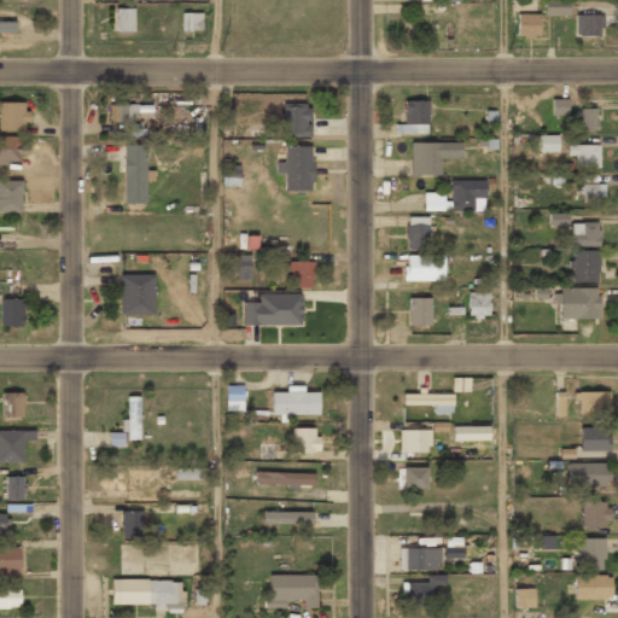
[(569,1),(546,1),(546,16),(569,16),(569,1)]
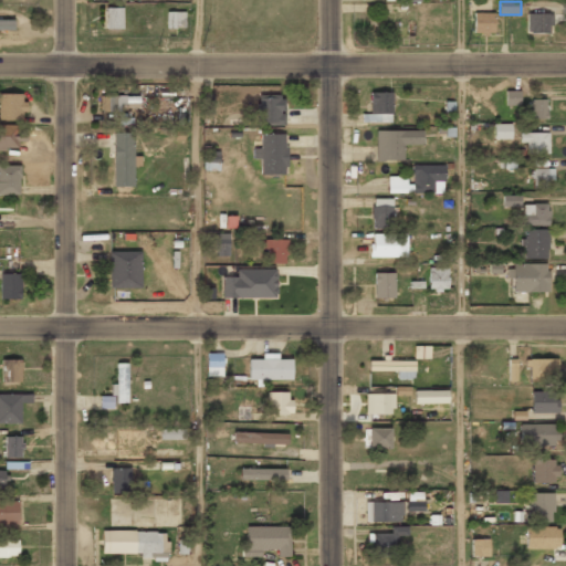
[(122,8),(101,8),(101,30),(122,30),(122,8)]
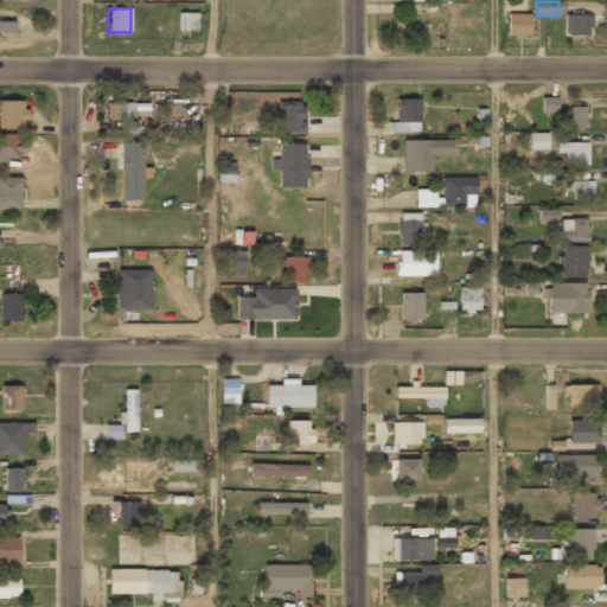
[(198,30),(198,12),(179,12),(179,30),(198,30)]
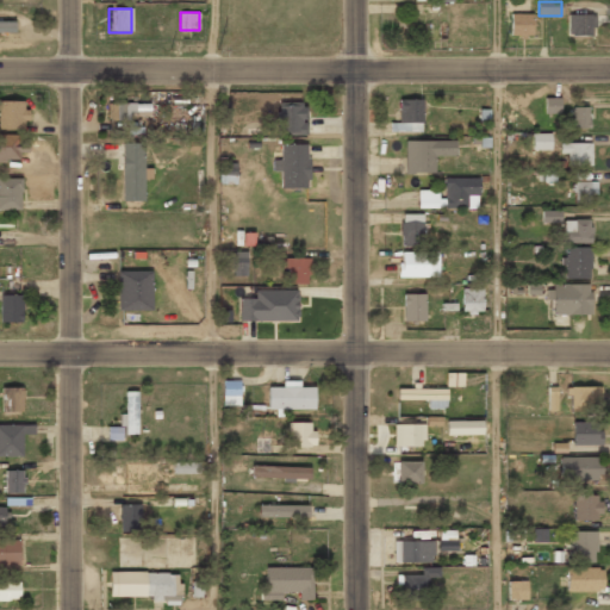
[(533,14),(509,14),(509,37),(533,37),(533,14)]
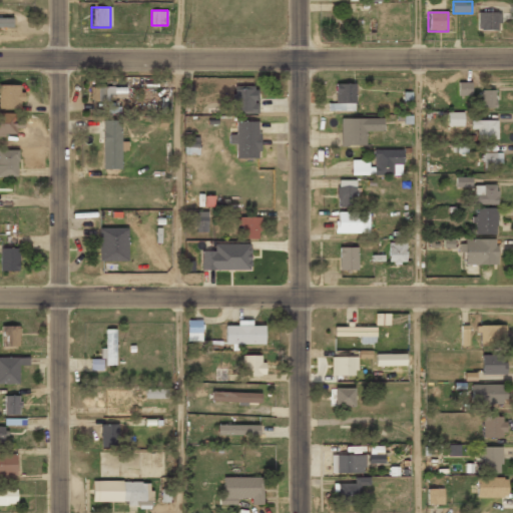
[(500,13),(478,13),(478,30),(500,30),(500,13)]
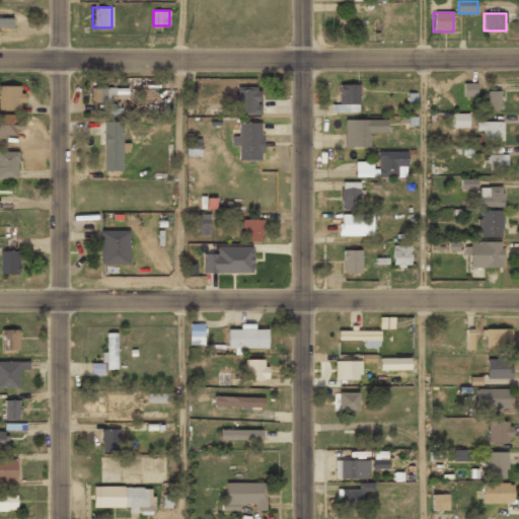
[(0,19),(0,28),(13,28),(13,19),(0,19)]
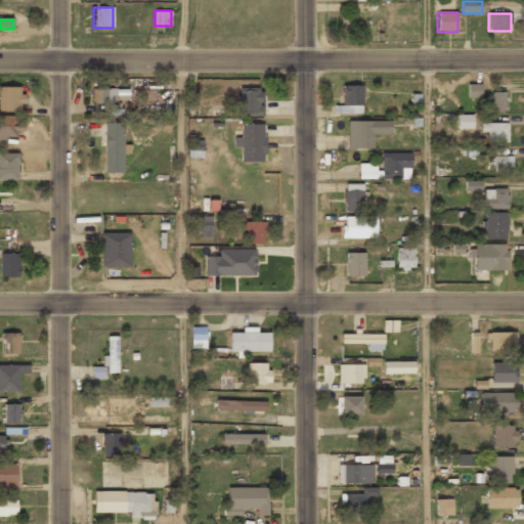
[(343,105),(335,105),(335,114),(362,114),(362,86),(343,86),(343,105)]
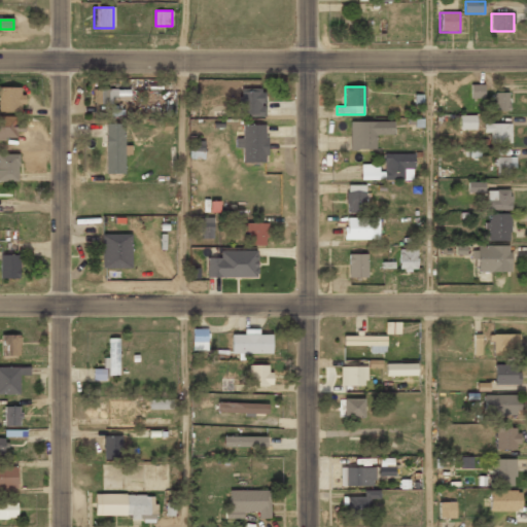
[(483,86),(471,86),(471,98),(483,98),(483,86)]
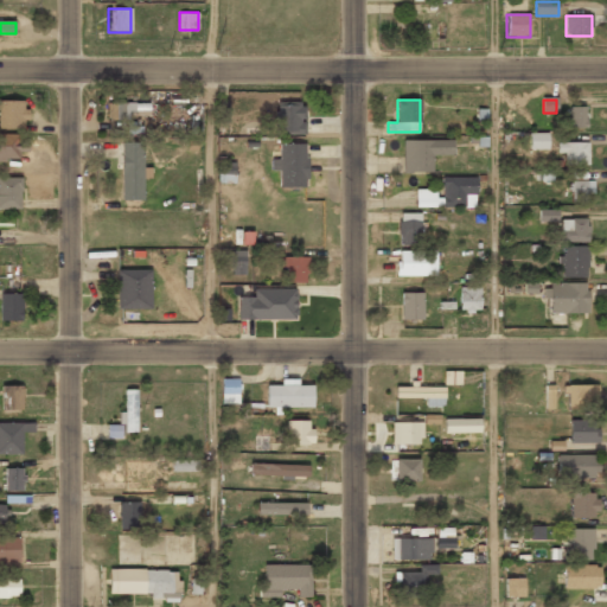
[(0,128),(27,128),(27,101),(0,101),(0,128)]
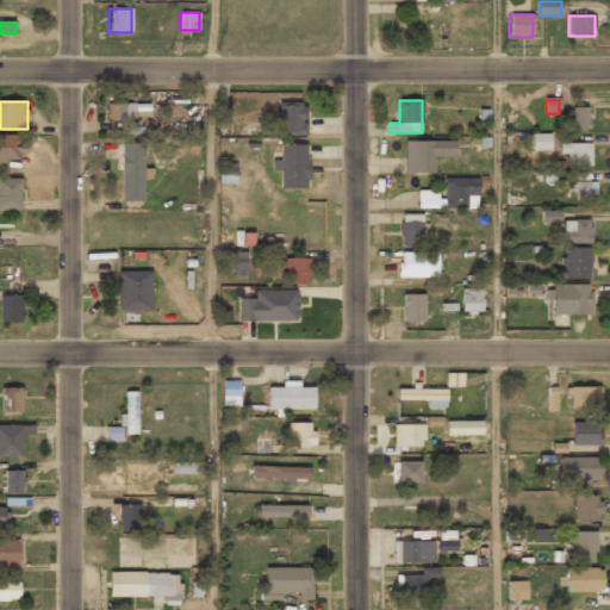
[(305,136),(305,103),(278,103),(278,136),(305,136)]
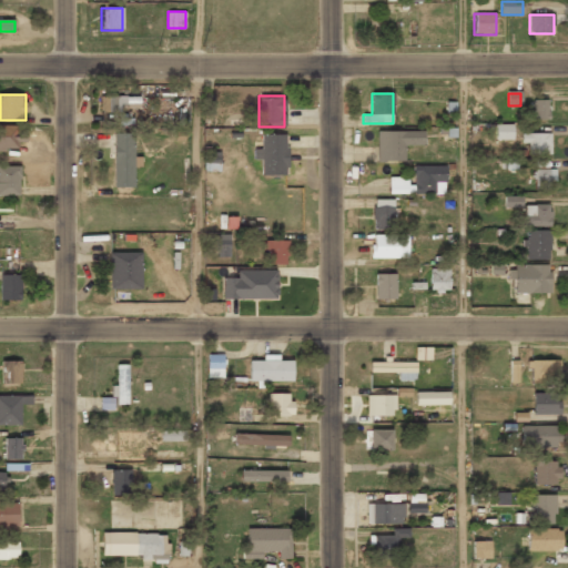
[(138,103),(138,98),(98,98),(98,114),(122,114),(122,103),(138,103)]
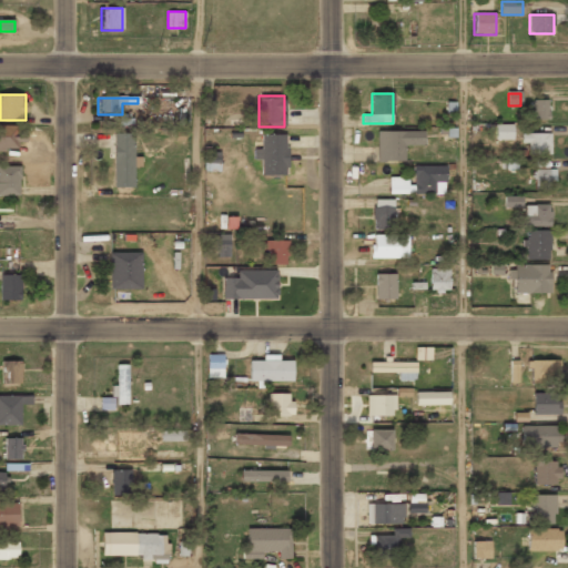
[(548,100),(533,100),(533,121),(548,121),(548,100)]
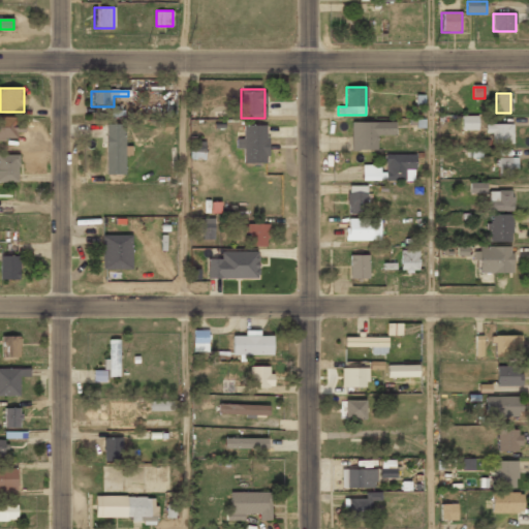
[(462,131),(476,131),(476,117),(462,117),(462,131)]
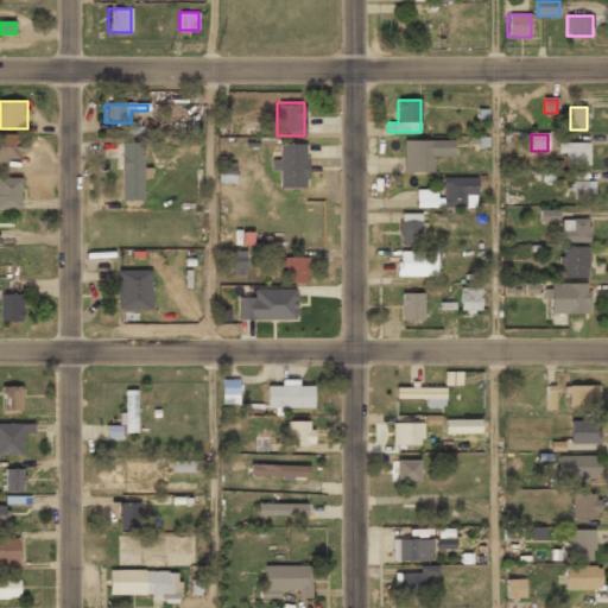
[(25,135),(0,135),(0,159),(25,159),(25,135)]
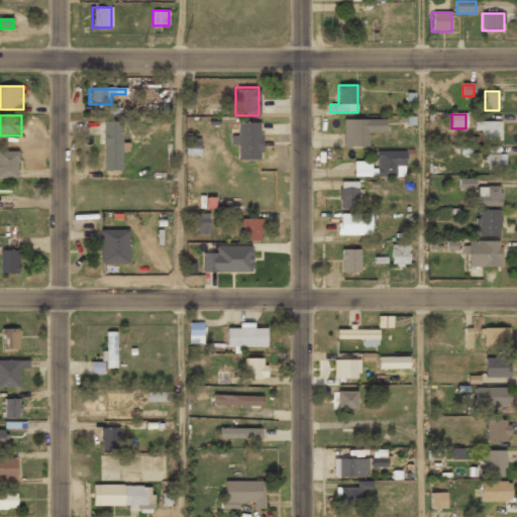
[(386,120),(343,120),(343,147),(369,147),(369,133),(386,133),(386,120)]
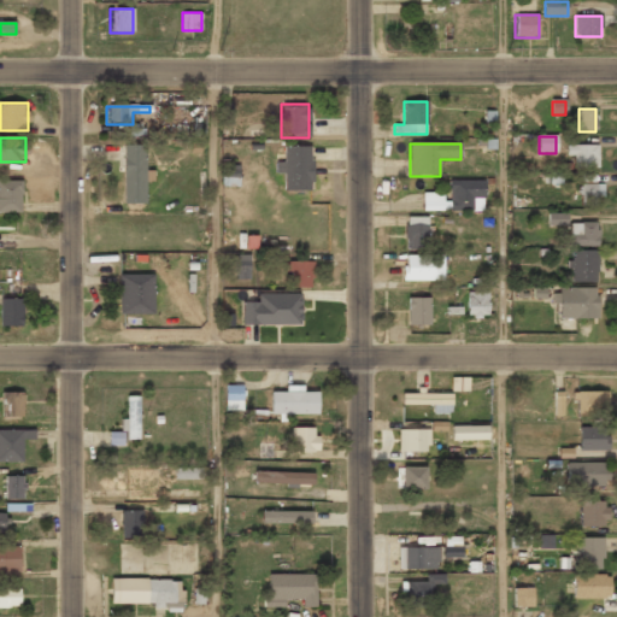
[(123,204),(146,204),(146,146),(124,145),(123,204)]
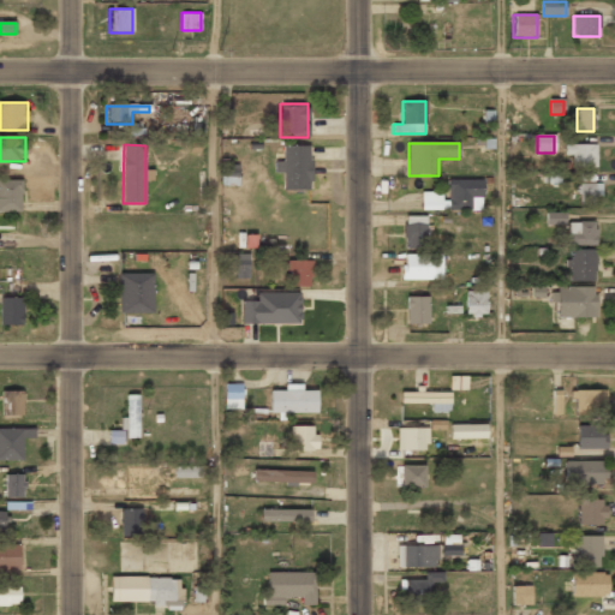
[(595,168),(595,145),(567,145),(567,168),(595,168)]
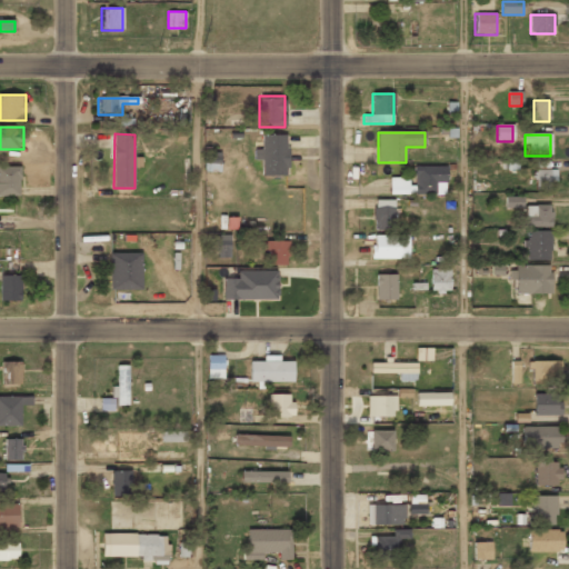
[(287,177),(287,136),(262,136),(262,177),(287,177)]
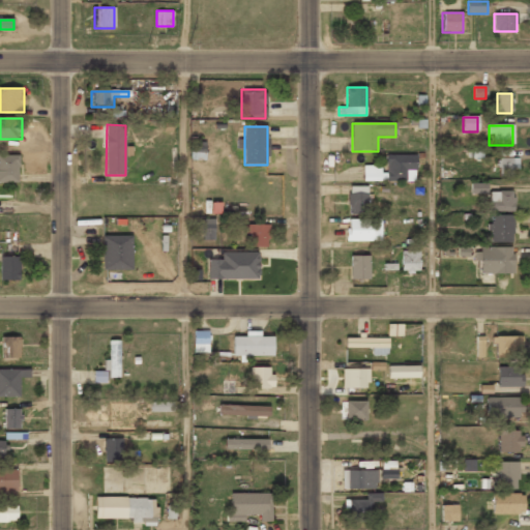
[(514,153),(497,153),(497,173),(514,173),(514,153)]
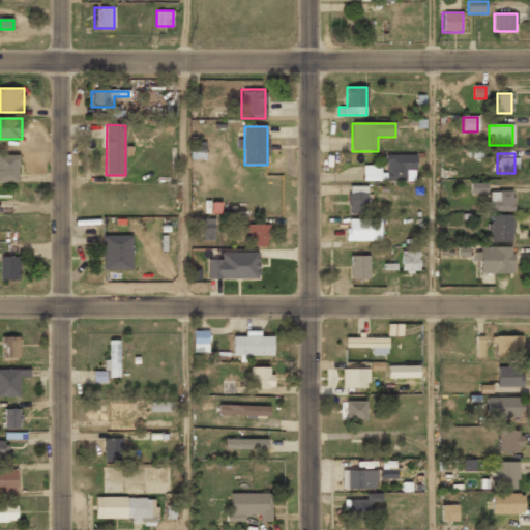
[(18,155),(0,155),(0,183),(18,183),(18,155)]
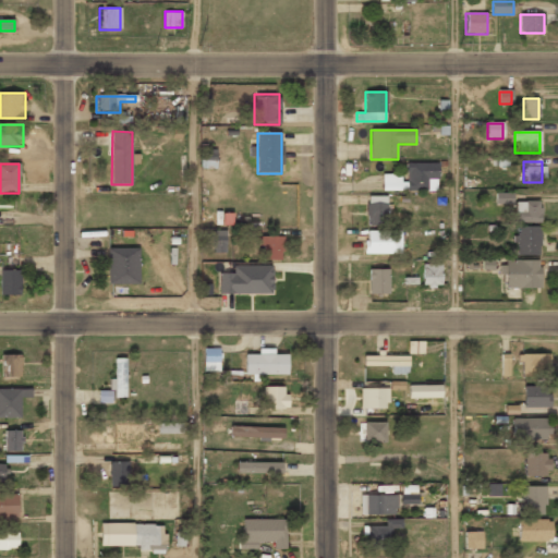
[(437,165),(408,165),(408,189),(437,189),(437,165)]
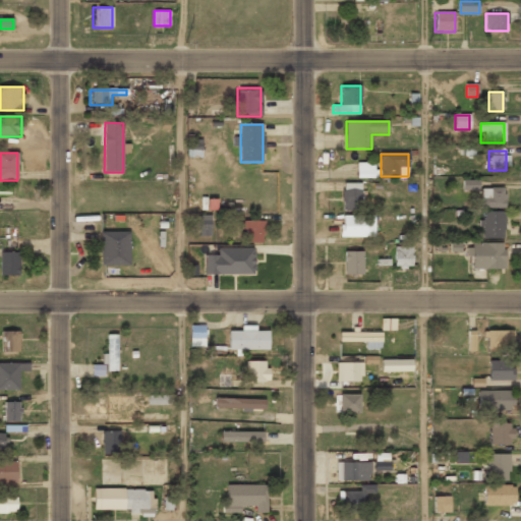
[(357,178),(373,178),(373,165),(357,164),(357,178)]
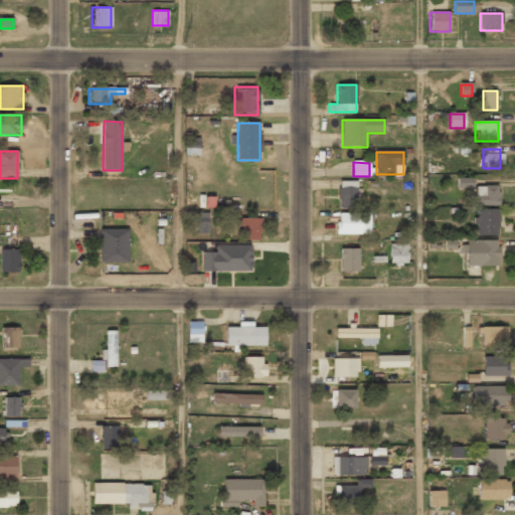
[(457,188),(473,188),(473,178),(457,178),(457,188)]
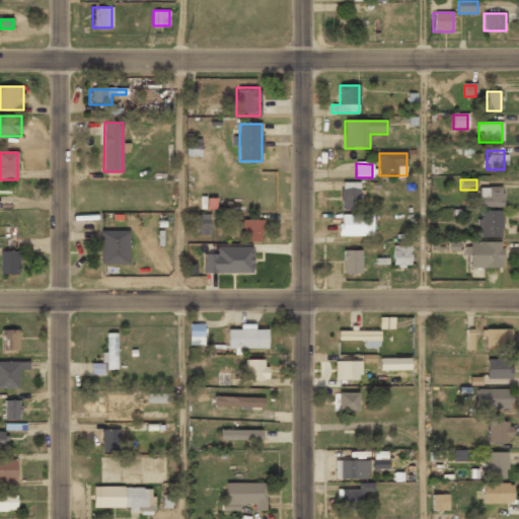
[(342,209),(359,209),(359,183),(342,183),(342,209)]
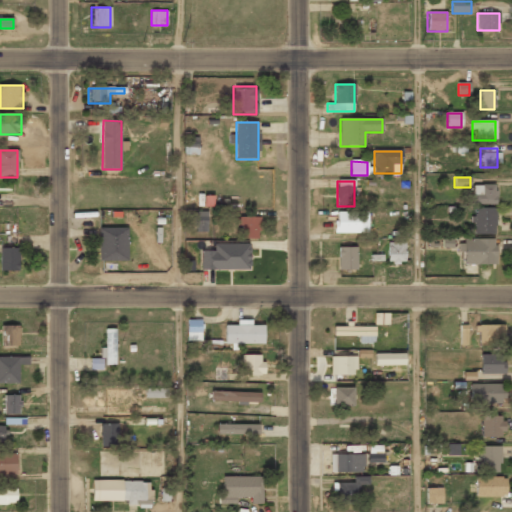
[(496,185),(473,185),(473,204),(496,204),(496,185)]
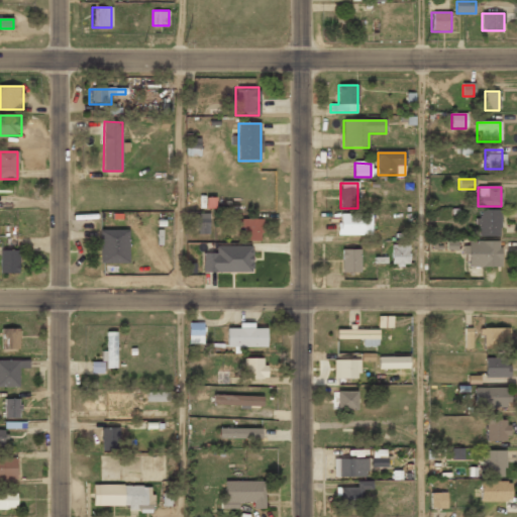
[(501,210),(477,210),(477,236),(501,236),(501,210)]
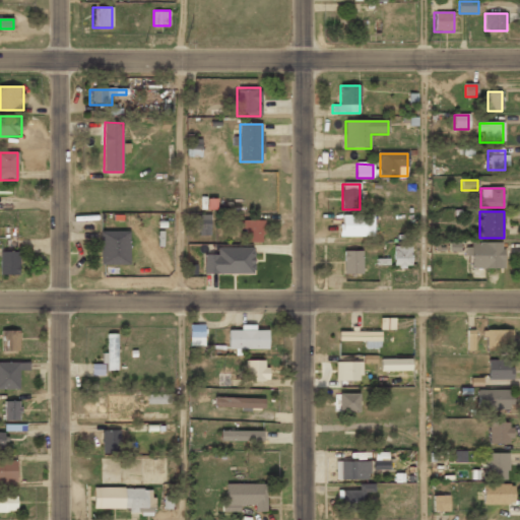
[(341,216),(341,236),(373,236),(373,216),(341,216)]
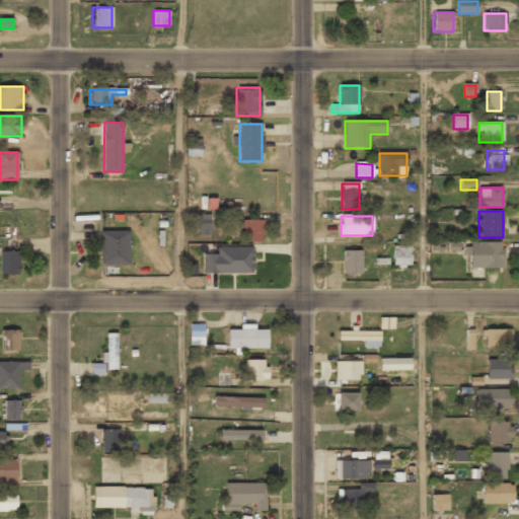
[(209,217),(199,217),(199,233),(209,233),(209,217)]
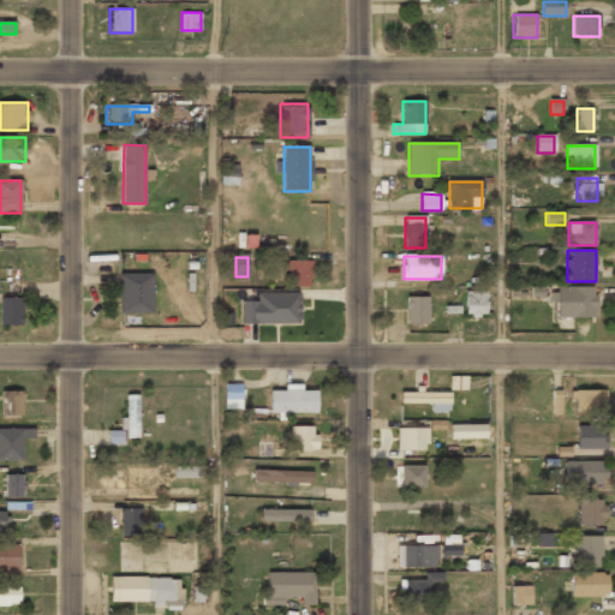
[(312,262),(286,262),(286,286),(312,286),(312,262)]
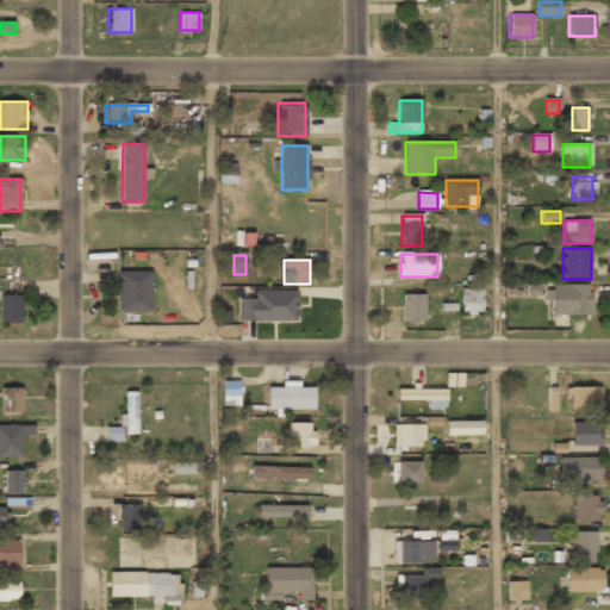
[(151,272),(118,272),(118,310),(151,310),(151,272)]
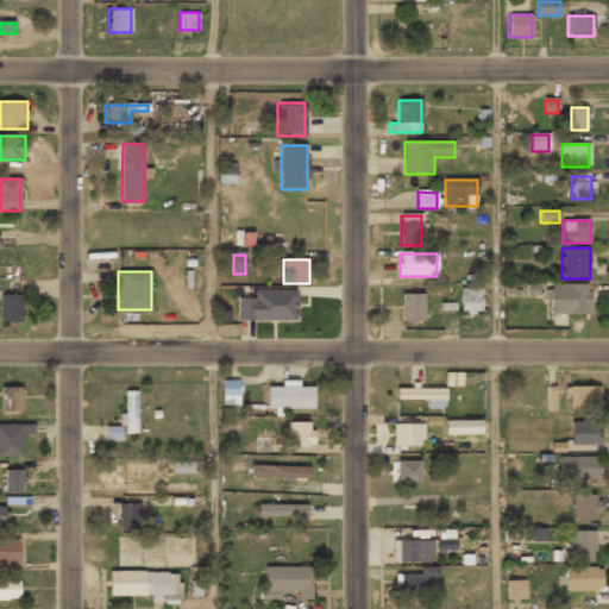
[(589,284),(548,284),(548,314),(589,314),(589,284)]
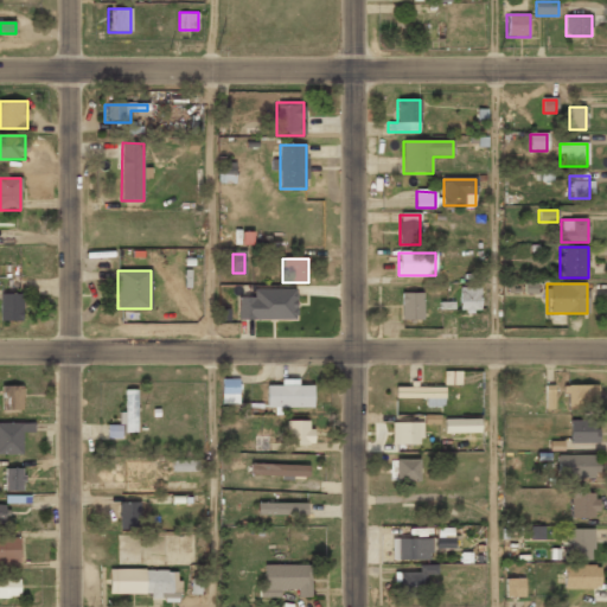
[(479,312),(479,287),(460,287),(460,312),(479,312)]
